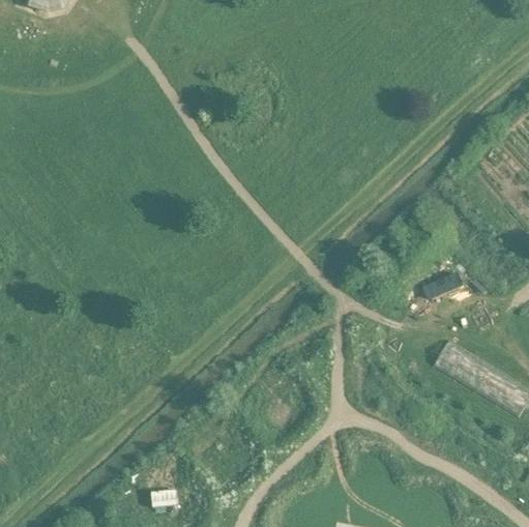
[(512,423),(528,401),(528,398),(451,340),(434,363),(512,423)]
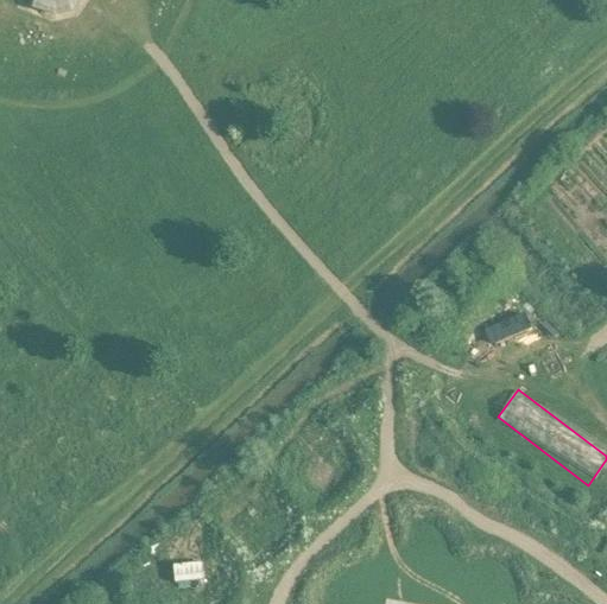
[(172,564),(174,579),(204,576),(202,560),(172,564)]
